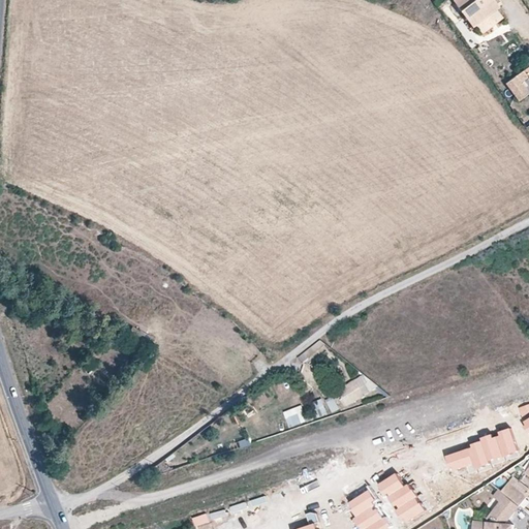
[(476,23),(497,7),(499,5),(495,0),(454,0),(473,26),(476,23)]
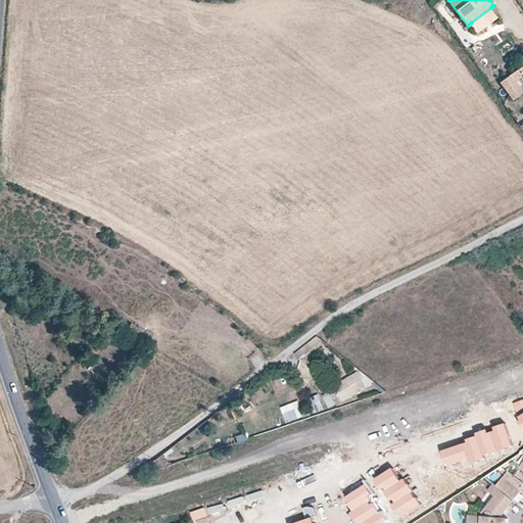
[(497,16),(491,7),(471,22),(477,32),(497,16)]
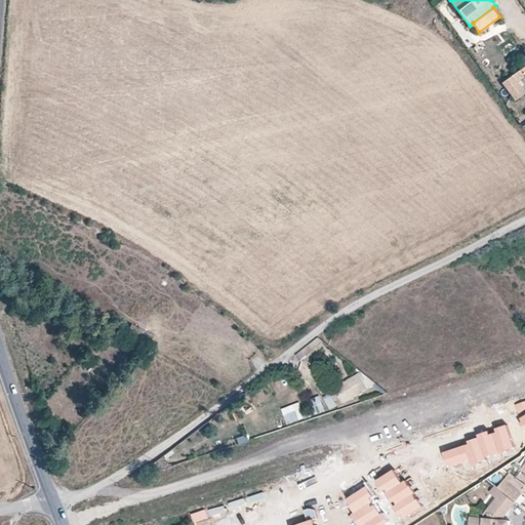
[(524,69),(505,83),(513,95),(522,89),(519,84),(524,79),(524,69)]
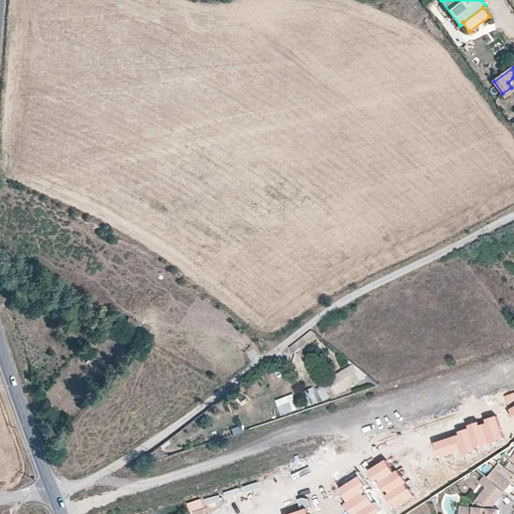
[(493,82),(487,86),(493,96),(499,92),(493,82)]
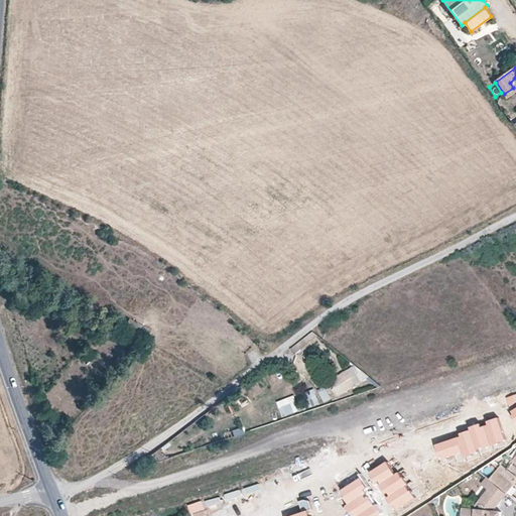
[(515,91),(513,88),(504,94),(507,98),(515,92),(515,91)]
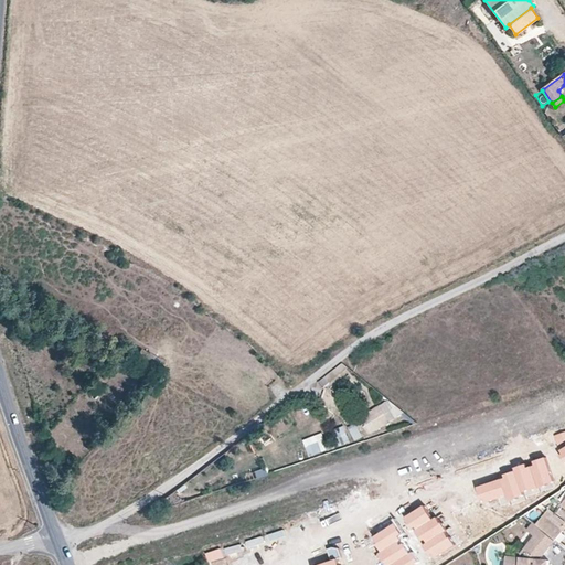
[(64,344),(77,351),(82,344),(68,338),(64,344)]
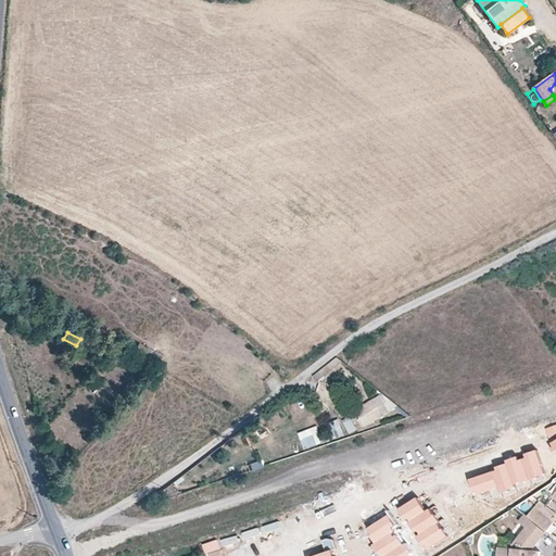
[(93,337),(87,349),(97,355),(104,342),(93,337)]
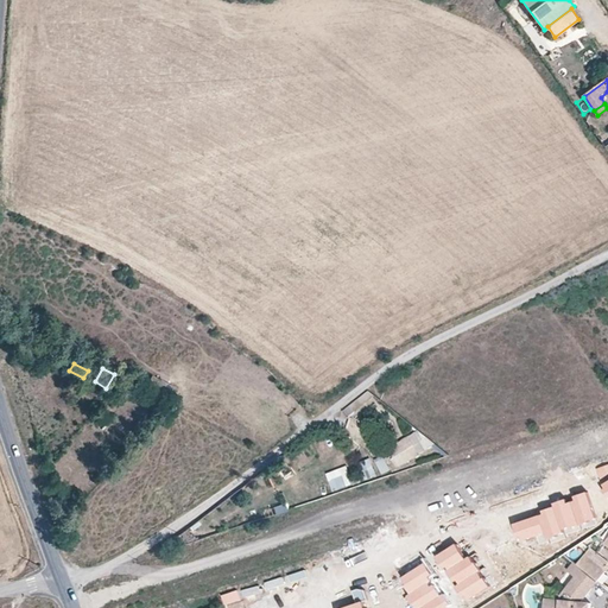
[(425,450),(420,442),(415,445),(419,453),(425,450)]
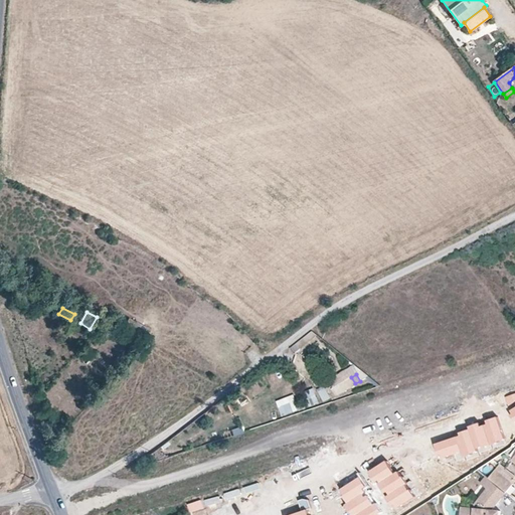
[(318,387),(323,399),(332,395),(327,384),(318,387)]
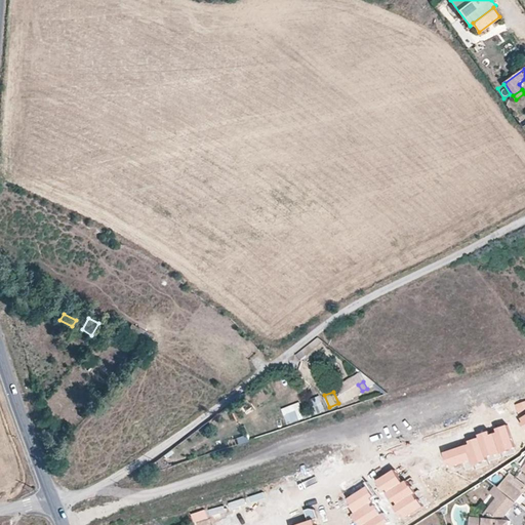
[(316,411),(324,410),(323,395),(315,396),(316,411)]
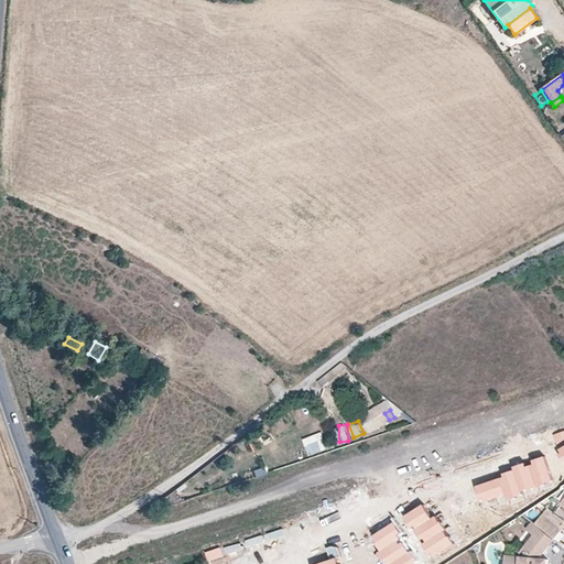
[(563,430),(553,435),(559,448),(563,445),(563,430)]
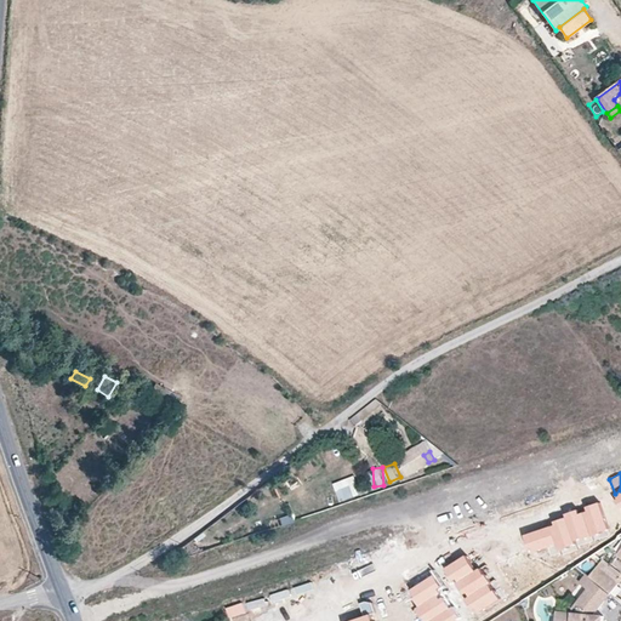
[(334,480),(337,495),(359,490),(355,474),(334,480)]
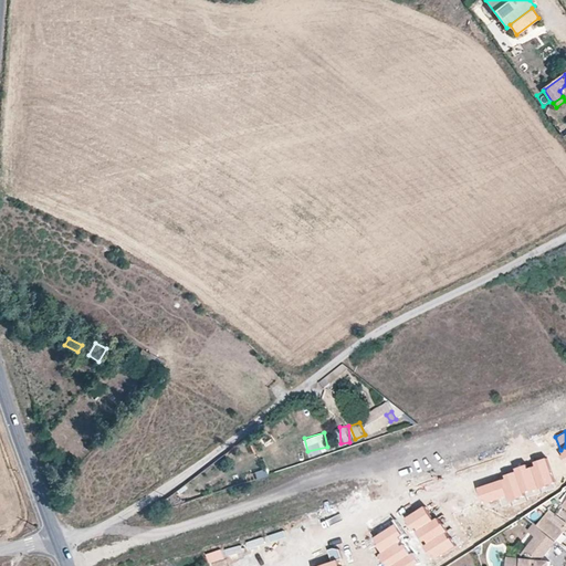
[(504,479),(477,488),(481,502),(506,494),(510,504),(526,499),(525,494),(554,485),(545,458),(533,462),(534,465),(526,469),(525,464),(513,469),(514,472),(503,475),(504,479)]
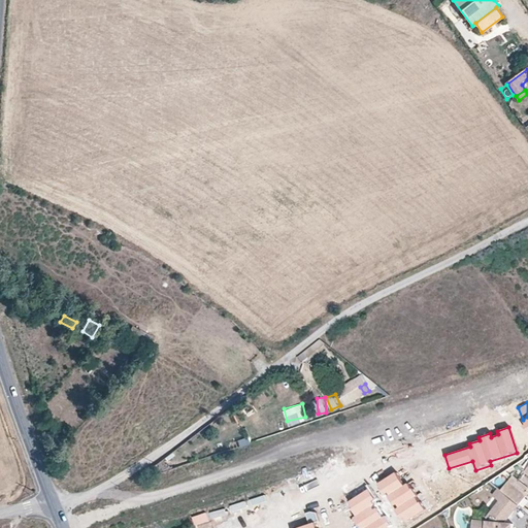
[(396,473),(378,484),(401,520),(421,508),(405,485),(403,486),(396,473)]
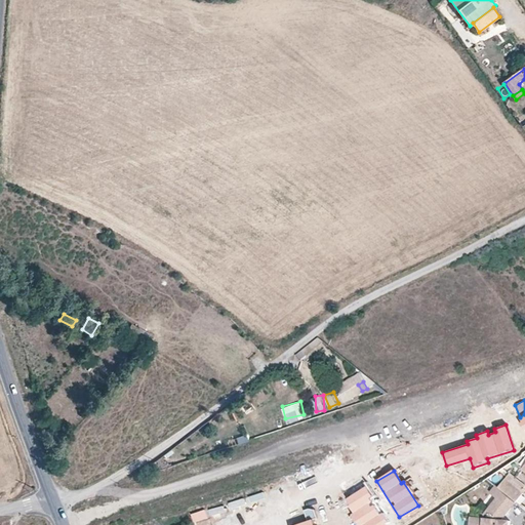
[(506,479),(497,488),(516,502),(523,493),(506,479)]
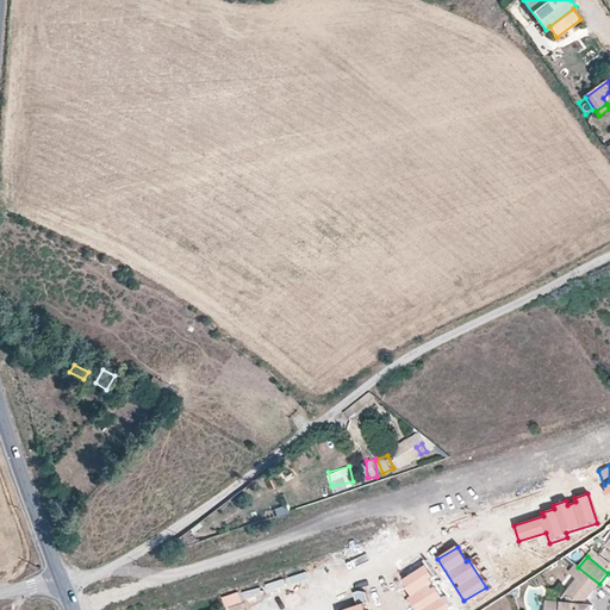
[(434,582),(424,566),(402,580),(411,596),(408,598),(415,609),(449,609),(450,609),(443,598),(441,599),(431,584),(434,582)]
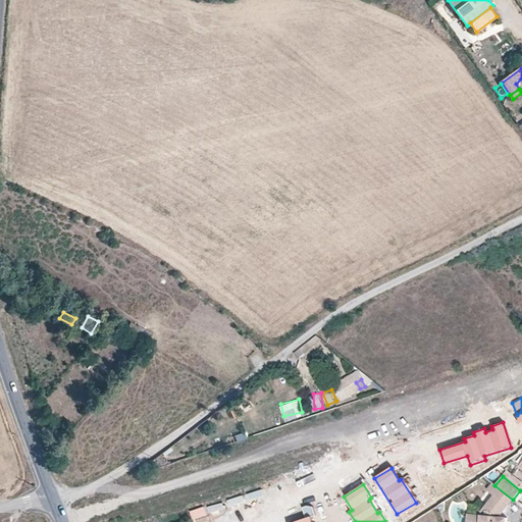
[(503,512),(513,500),(494,485),(493,484),(487,491),(493,497),(486,505),(493,511),(503,512)]
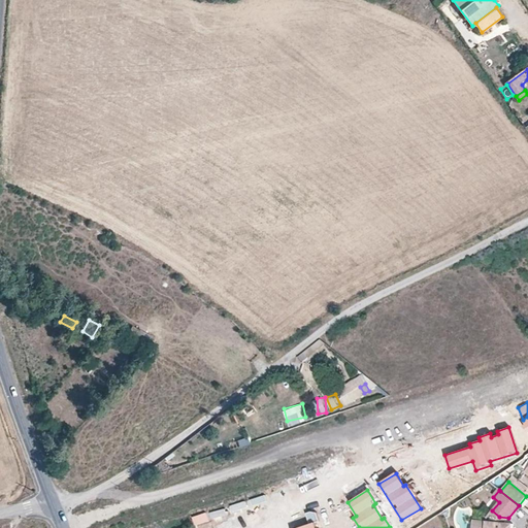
[(515,527),(516,521),(474,519),(472,527),(515,527)]
